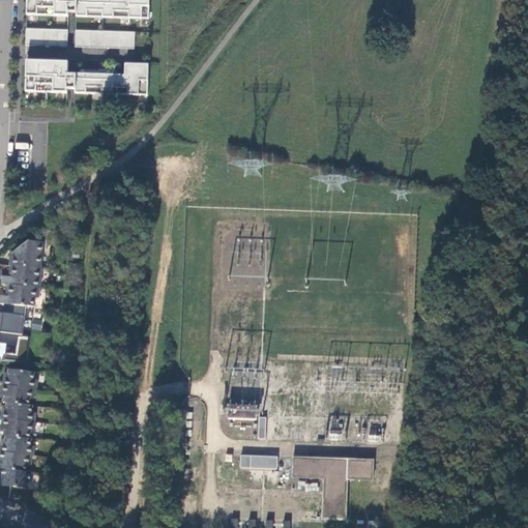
[(25,0),(25,12),(66,13),(67,10),(75,10),(75,15),(147,17),(147,0),(25,0)]
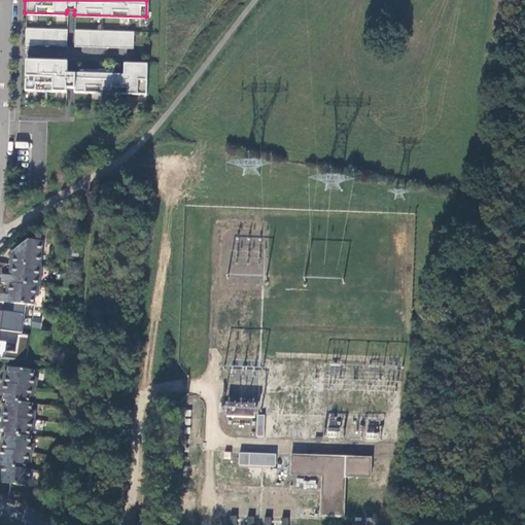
[(66,28),(25,27),(24,43),(65,44),(66,28)]
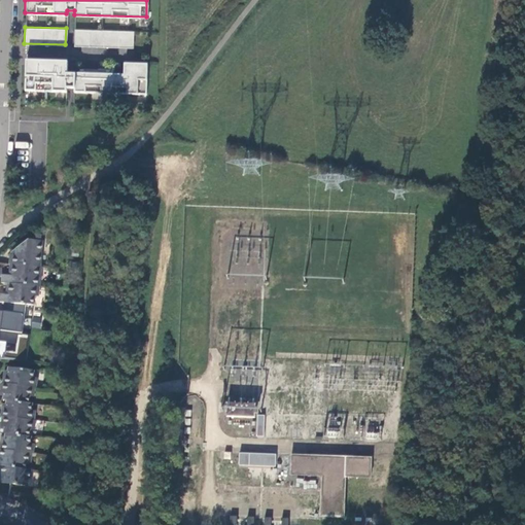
[(133,30),(74,28),(73,45),(132,46),(133,30)]
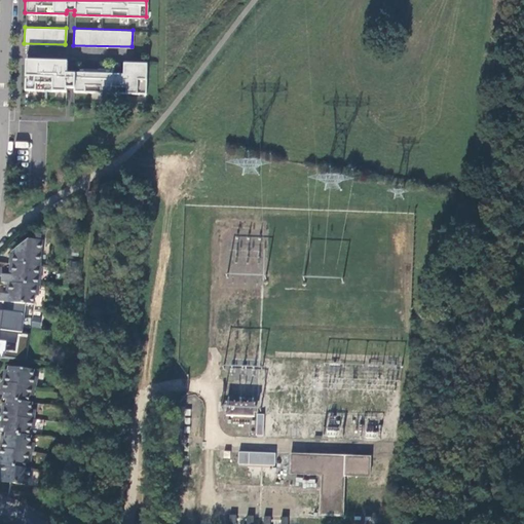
[(66,60),(25,58),(25,63),(24,88),(65,90),(65,86),(73,86),(73,90),(145,92),(146,62),(122,61),(122,72),(73,71),(73,72),(66,71),(66,60)]
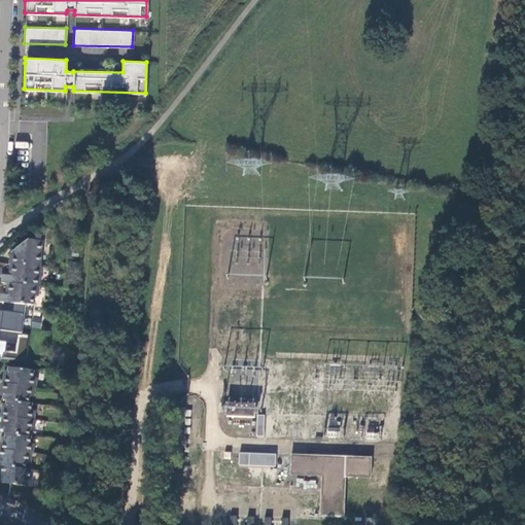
[(11,250),(10,263),(42,266),(43,246),(41,246),(41,242),(37,241),(11,250)]
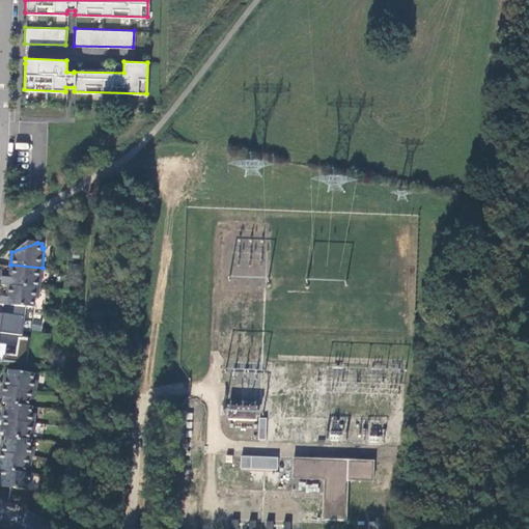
[(40,286),(42,286),(44,268),(43,268),(10,265),(10,275),(2,274),(2,283),(7,284),(40,286)]
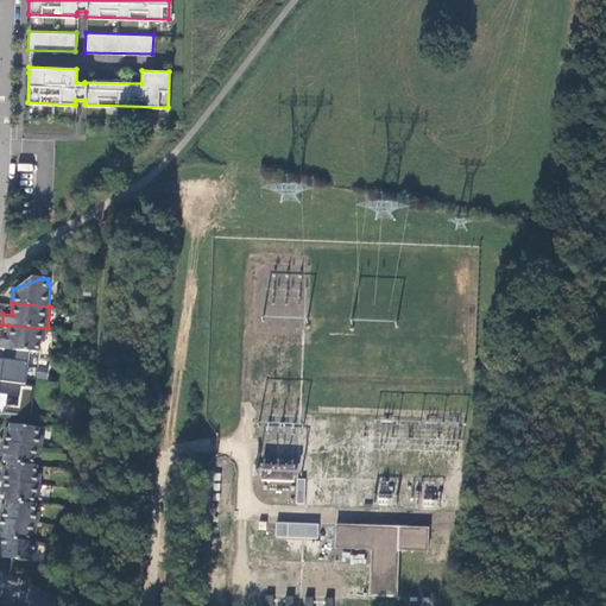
[(16,348),(39,351),(40,339),(45,339),(46,328),(8,326),(8,336),(0,336),(0,347),(16,348)]
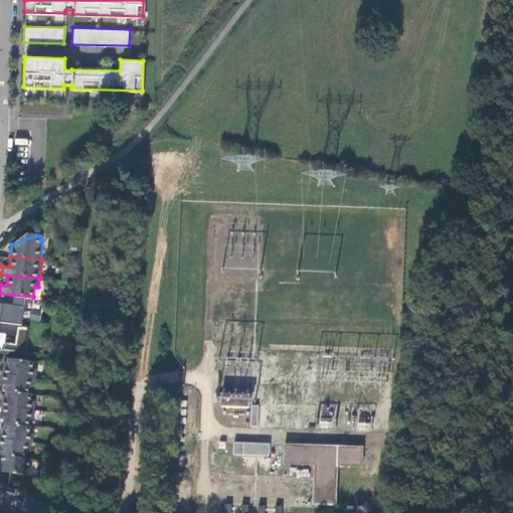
[(0,349),(23,353),(28,325),(0,321),(0,349)]
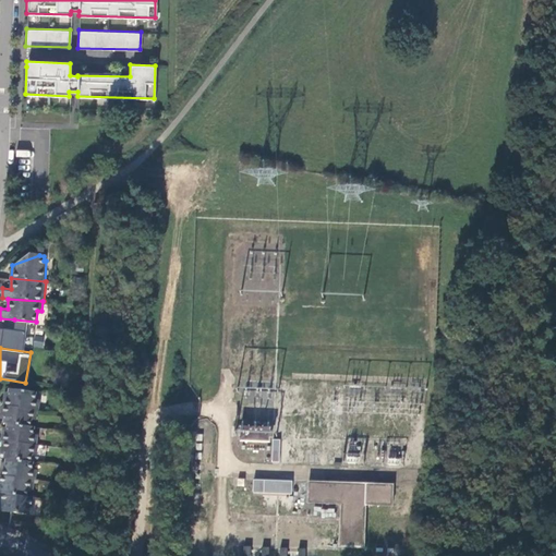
[(38,408),(39,408),(41,397),(37,397),(37,390),(10,387),(9,394),(7,393),(5,399),(4,398),(4,403),(38,408)]
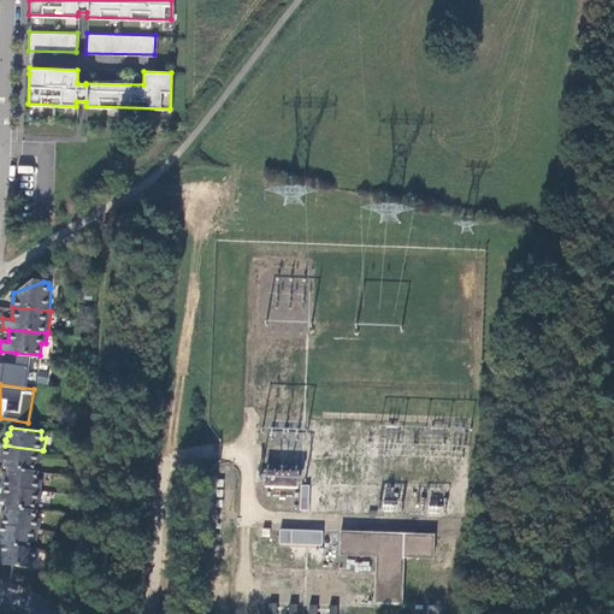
[(35,468),(36,461),(41,461),(42,450),(5,446),(3,446),(3,450),(4,450),(4,456),(5,456),(5,465),(9,466),(35,468)]
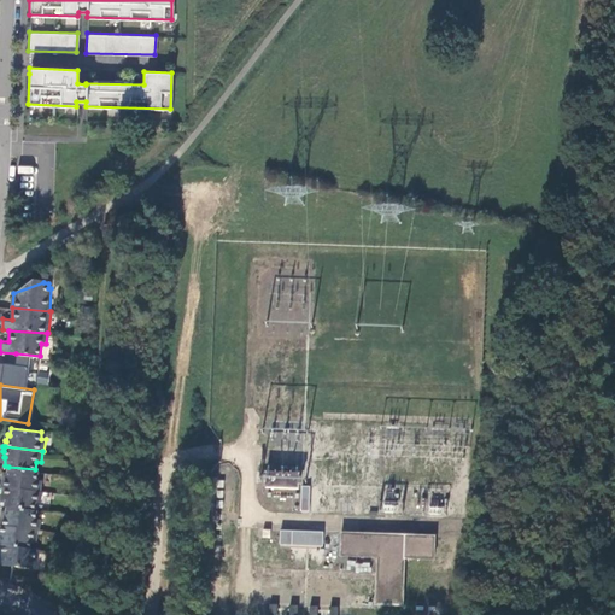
[(298,469),(263,466),(262,485),(296,488),(298,469)]
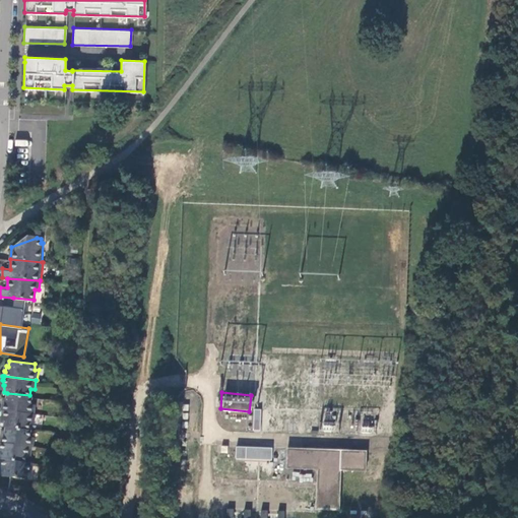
[(33,402),(34,396),(31,396),(29,395),(7,393),(6,399),(4,399),(4,404),(2,404),(2,408),(3,408),(36,412),(37,403),(33,402)]
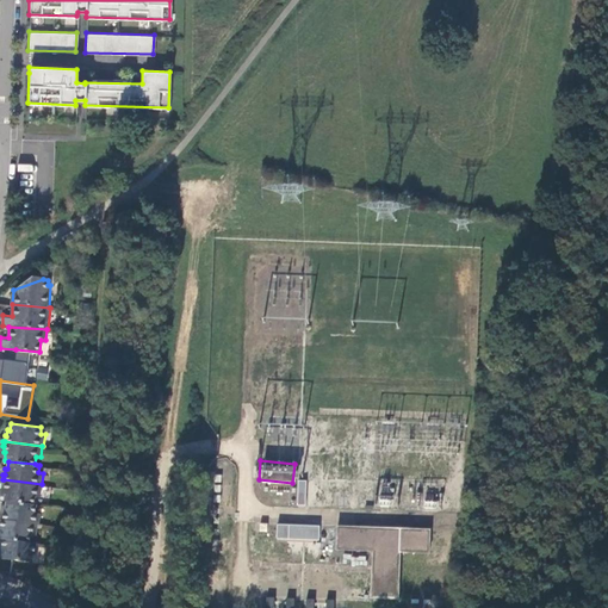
[(42,495),(43,484),(42,484),(4,479),(2,484),(4,484),(4,490),(6,490),(5,498),(8,500),(37,503),(38,495),(42,495)]
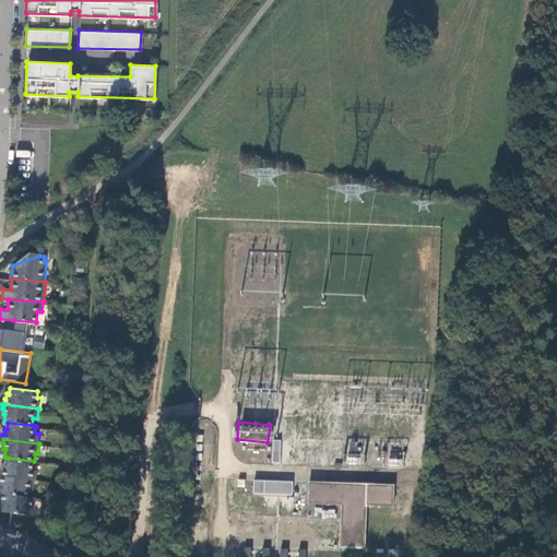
[(1,474),(37,478),(38,469),(34,469),(35,461),(34,461),(8,458),(6,465),(3,464),(3,471),(2,471),(1,474)]
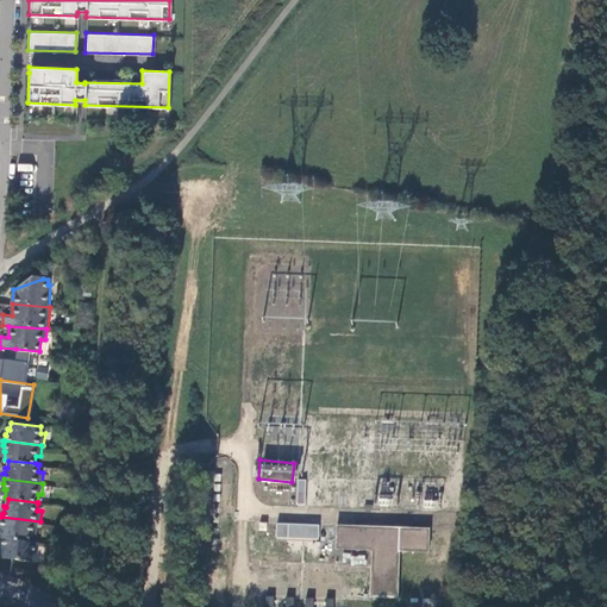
[(38,540),(41,521),(1,517),(0,517),(0,520),(1,520),(0,527),(2,527),(1,536),(38,540)]
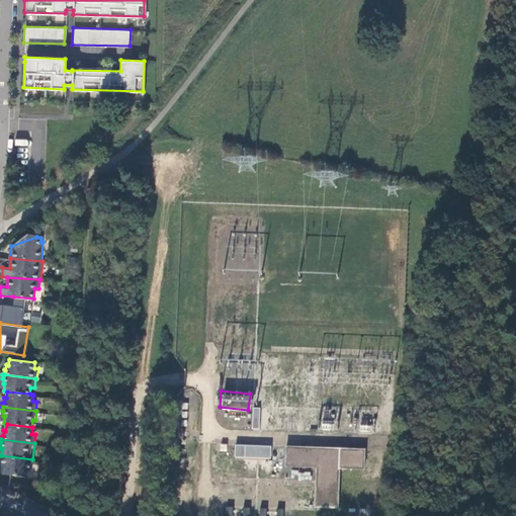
[(233,454),(269,456),(269,444),(234,442),(233,454)]
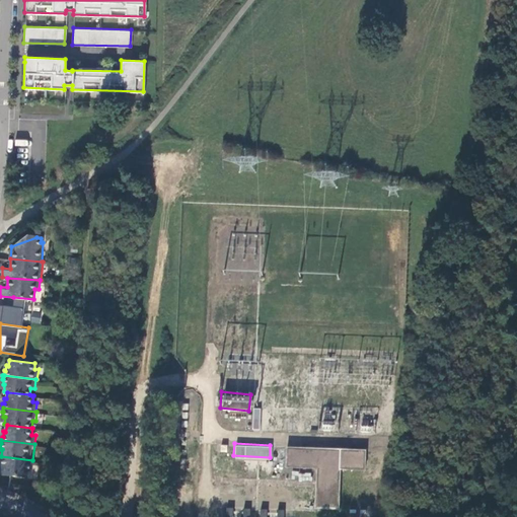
[(314,507),(337,508),(338,467),(362,468),(364,449),(285,446),(284,465),(315,466),(314,507)]
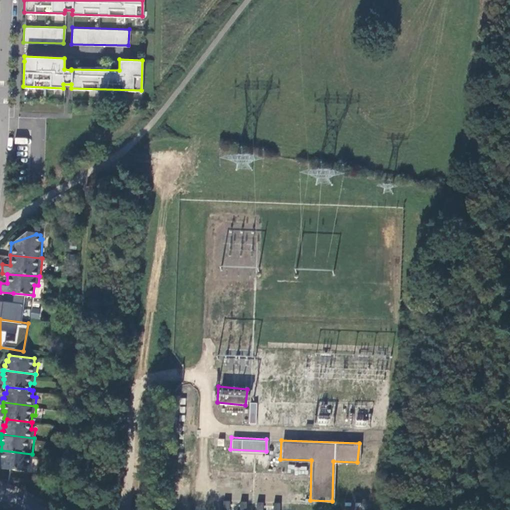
[(33,463),(34,454),(32,454),(1,450),(0,452),(2,453),(2,459),(4,459),(3,467),(28,470),(29,463),(33,463)]
